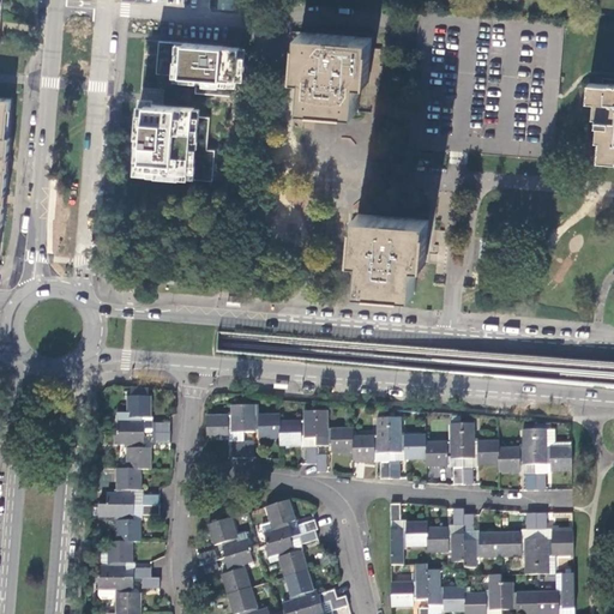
[(373,37),(301,31),(298,76),(307,76),(305,107),(360,112),(362,80),(369,82),(371,62),(373,37)]
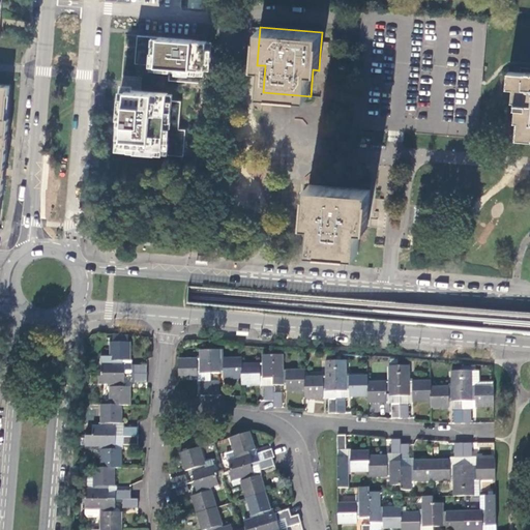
[(209,84),(212,42),(137,36),(135,64),(147,65),(146,70),(170,72),(169,81),(209,84)]
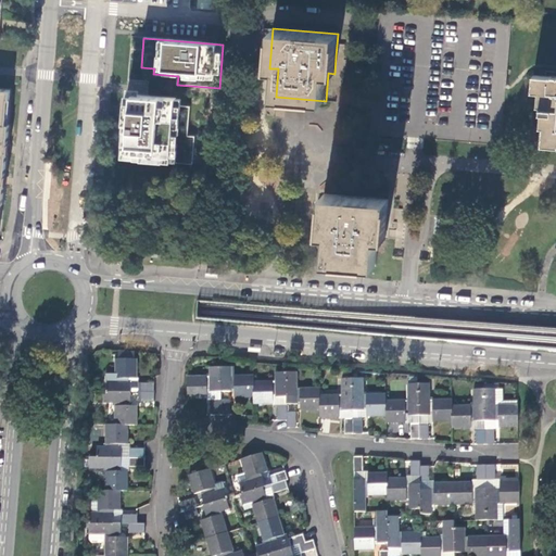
[(555,71),(545,71),(545,75),(533,74),(531,90),(538,91),(536,104),(538,104),(541,105),(539,126),(544,126),(542,144),(555,146),(555,71)]
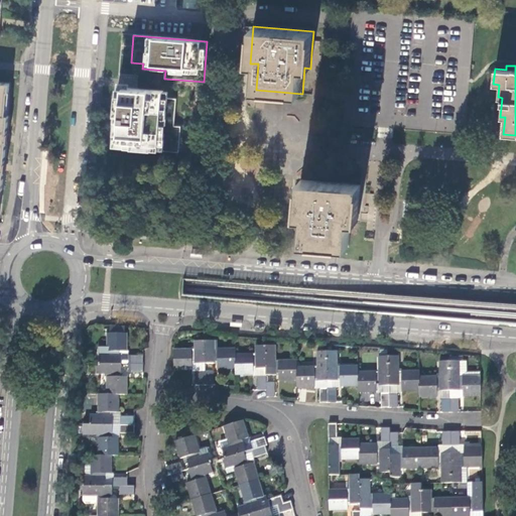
[(0,188),(1,189),(3,173),(3,170),(5,144),(7,128),(8,116),(5,116),(7,92),(8,93),(9,85),(0,83),(0,188)]
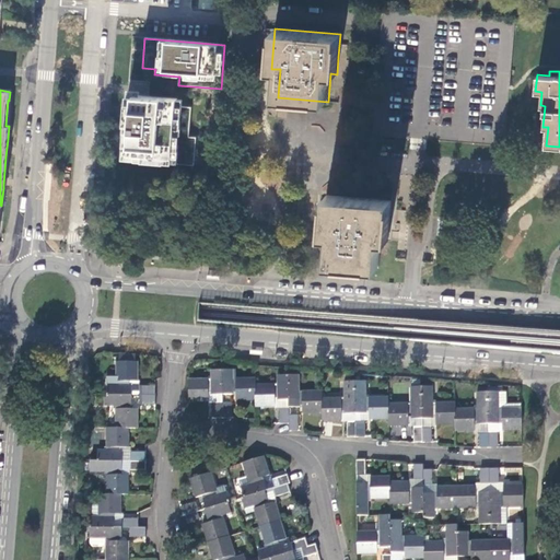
[(182,101),(128,97),(126,137),(124,161),(194,166),(196,139),(189,138),(189,109),(182,108),(182,101)]
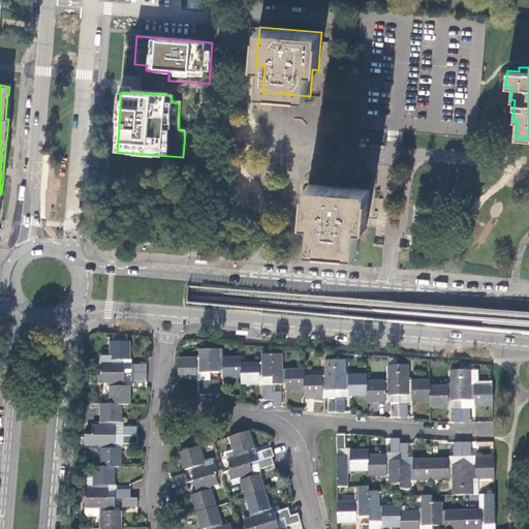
[(311,248),(358,252),(360,226),(368,227),(371,188),(309,183),(308,198),(306,222),(313,222),(311,248)]
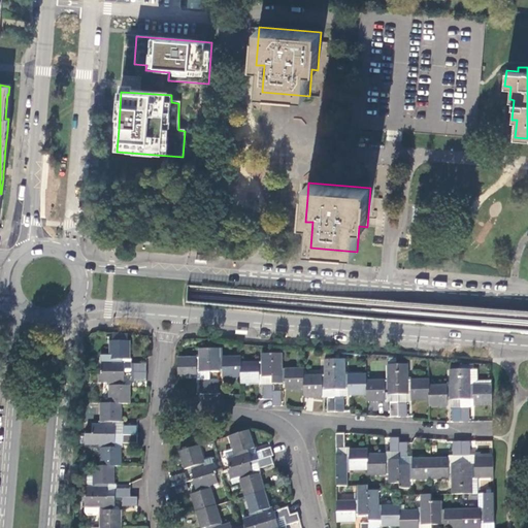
[(100,354),(99,370),(126,371),(127,361),(124,361),(124,359),(131,359),(132,343),(129,342),(130,333),(114,332),(113,342),(110,341),(110,354),(100,354)]
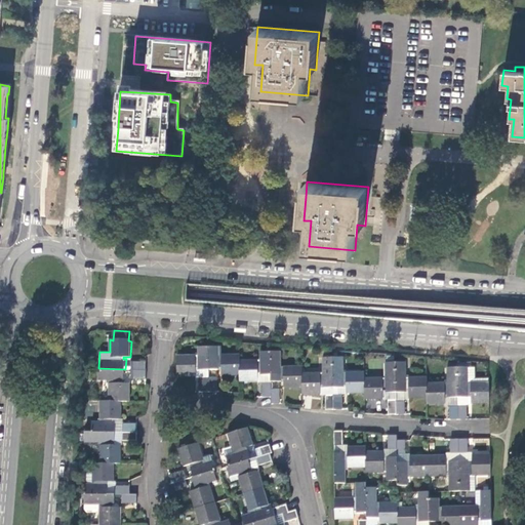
[(200,355),(179,354),(178,372),(198,372),(198,374),(203,374),(203,390),(210,390),(210,374),(210,367),(211,346),(200,346),(200,355)]
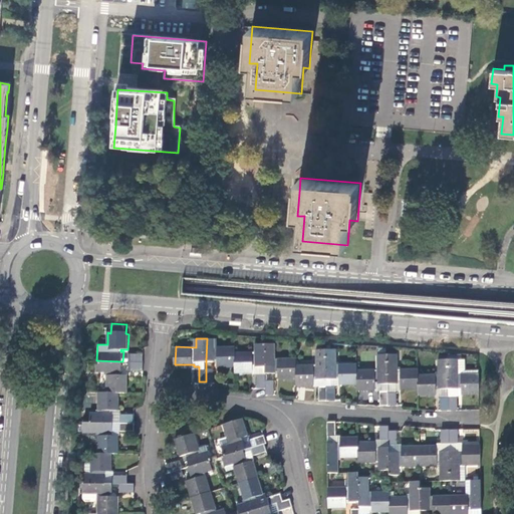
[(217,339),(207,338),(206,359),(217,359),(217,357),(220,357),(219,364),(235,365),(236,349),(236,345),(217,344),(217,339)]
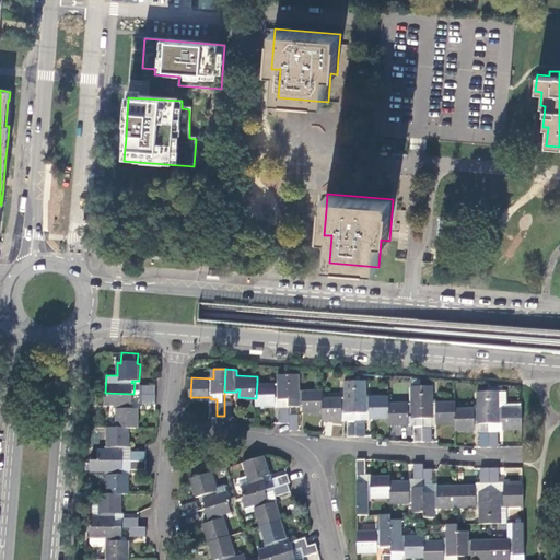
[(290,403),(290,372),(278,372),(278,381),(257,381),(256,398),(256,405),(277,405),(282,405),(282,420),(291,421),(291,411),(290,403)]
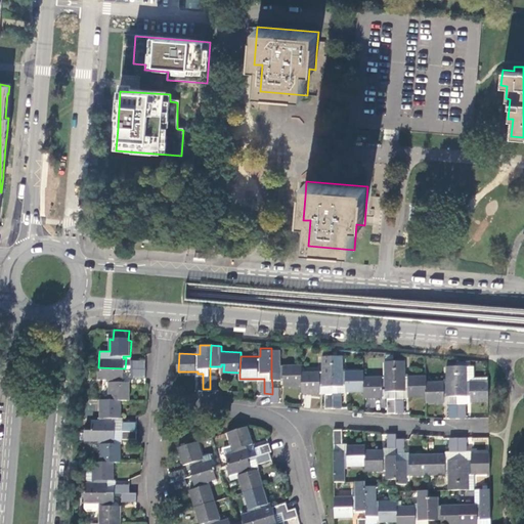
[(301,384),(301,368),(301,363),(282,363),(282,348),(271,348),(271,377),(280,378),(280,375),(282,375),(282,383),(301,384)]
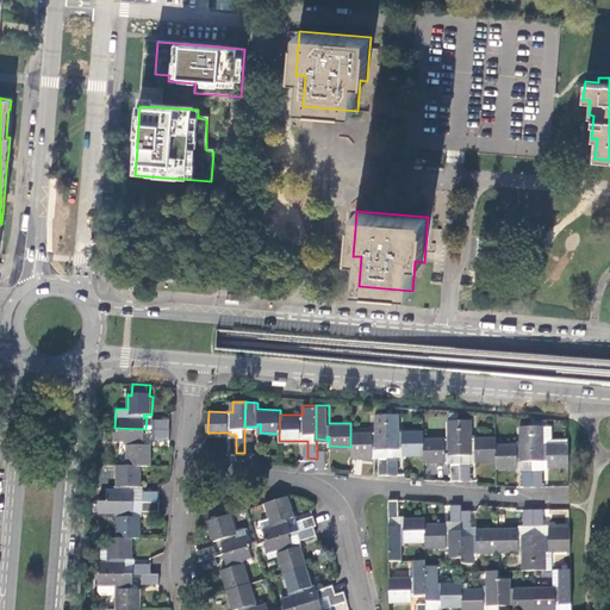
[(387,472),(388,411),(378,411),(377,430),(350,429),(350,447),(350,453),(373,453),(373,455),(379,455),(379,473),(387,472)]
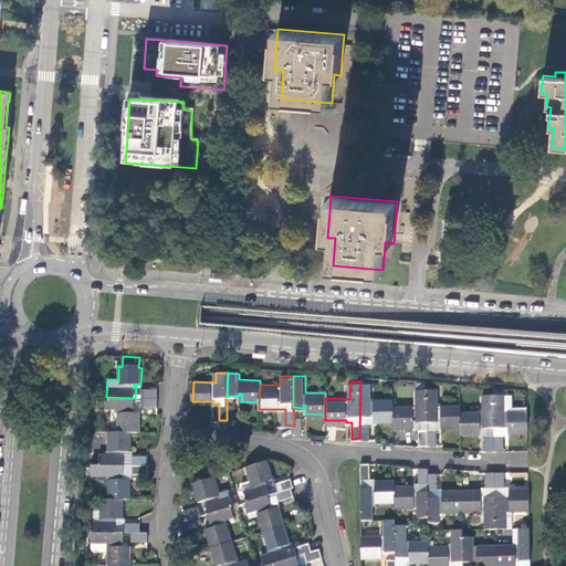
[(394,421),(394,406),(394,397),(373,397),(373,381),(360,381),(359,438),(370,438),(370,422),(375,422),(375,420),(394,421)]
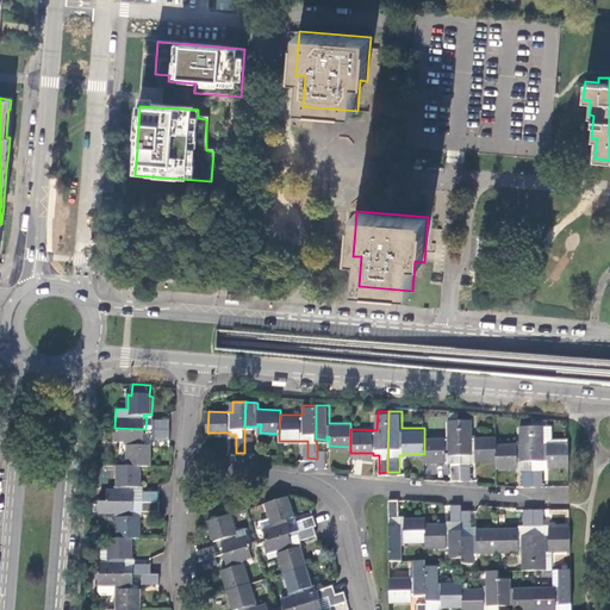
[(151,415),(143,415),(143,417),(147,417),(145,429),(154,429),(154,419),(154,415),(151,415)]
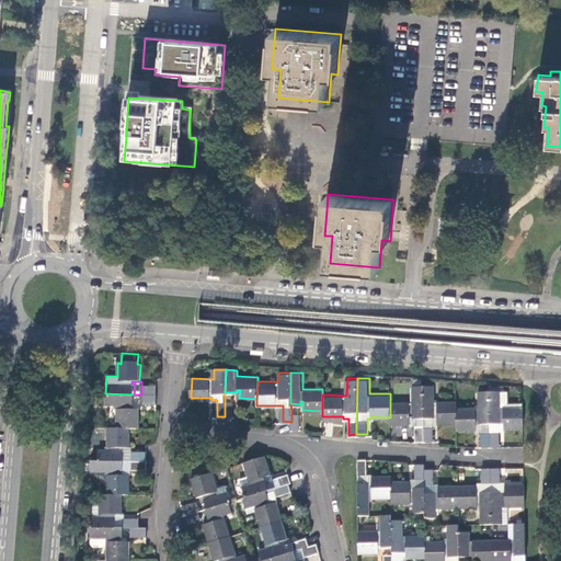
[(424,441),(424,384),(413,384),(413,402),(390,402),(390,418),(390,422),(411,422),(411,424),(415,424),(415,441),(424,441)]
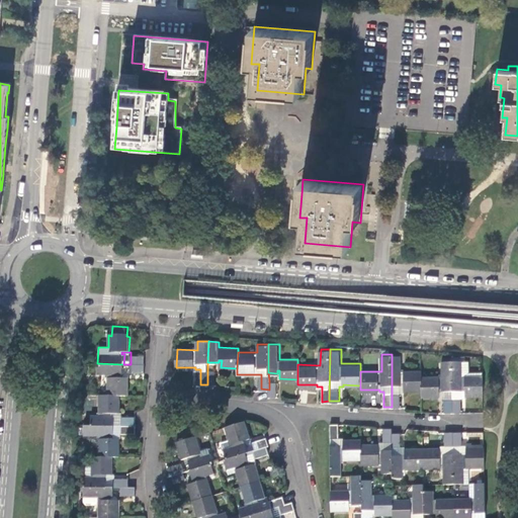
[(422,389),(422,374),(422,368),(402,368),(402,354),(392,354),(392,407),(401,407),(400,392),(406,392),(405,389),(422,389)]
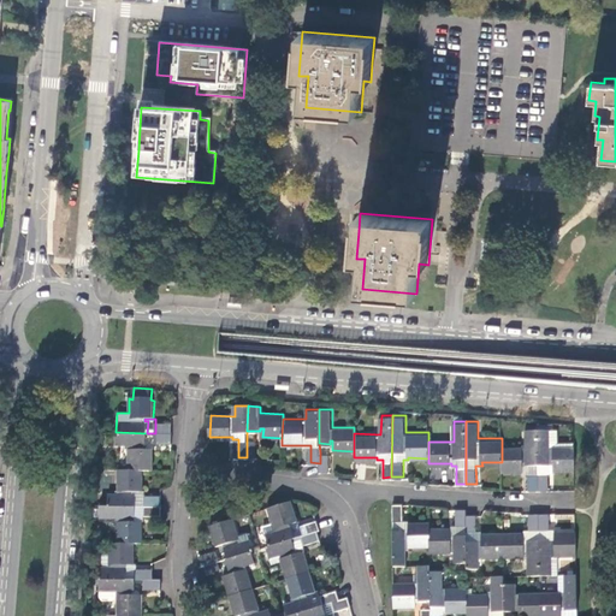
[(574,469),(573,446),(551,446),(551,430),(555,430),(555,425),(538,425),(539,430),(539,466),(551,466),(551,465),(554,465),(554,469),(574,469)]
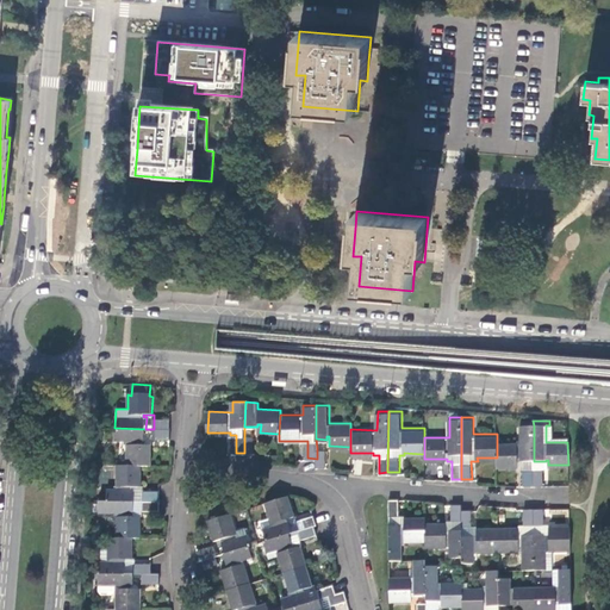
[(534,461),(534,425),(521,425),(521,441),(497,441),(497,458),(497,466),(521,466),(521,460),(522,460),(522,461),(534,461)]
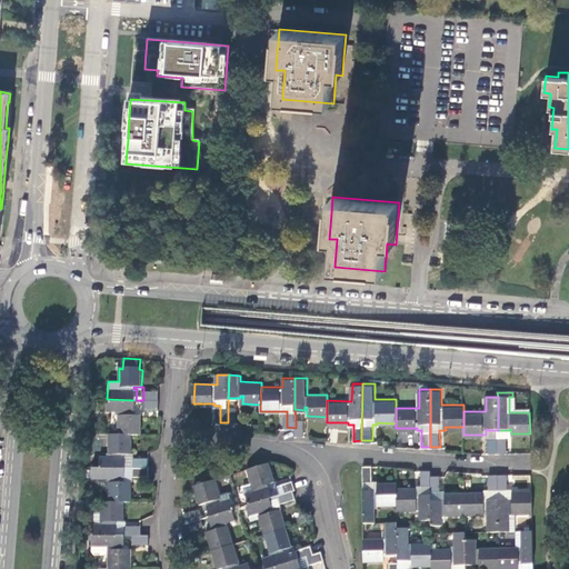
[(136,400),(107,399),(107,411),(117,412),(116,433),(131,433),(140,433),(141,413),(132,413),(132,411),(136,411),(136,400)]
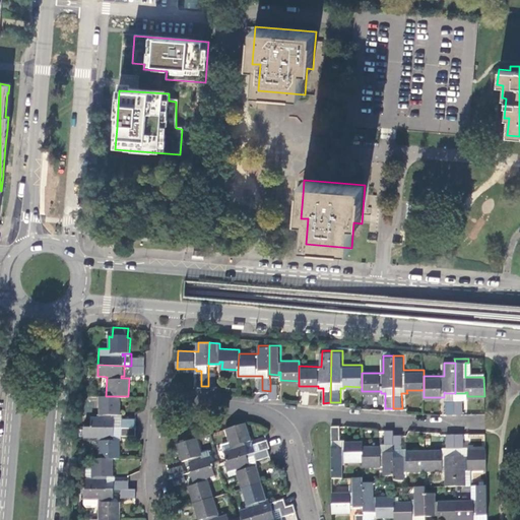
[(217,371),(208,371),(208,386),(217,386),(217,371)]
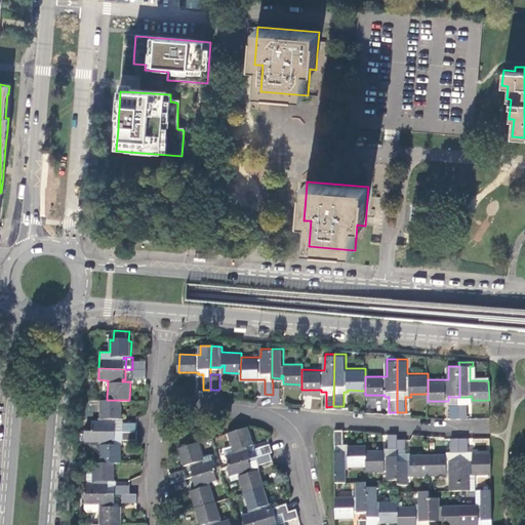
[(273,395),(273,401),(281,402),(281,386),(273,386),(273,395)]
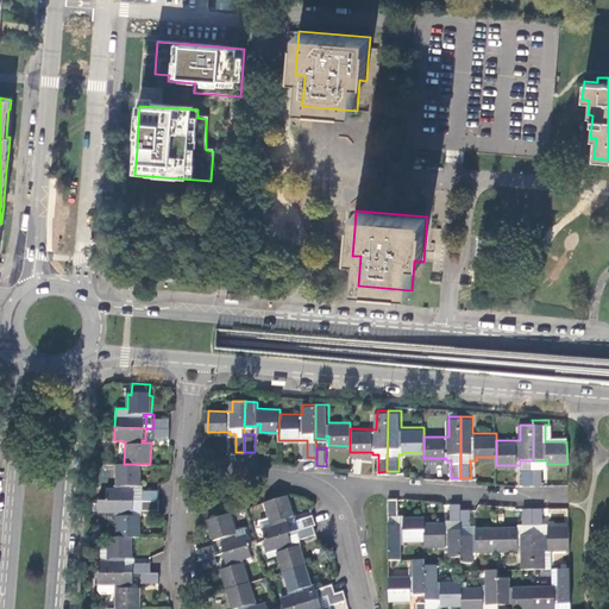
[(371,475),(371,459),(353,459),(352,473),(371,475)]
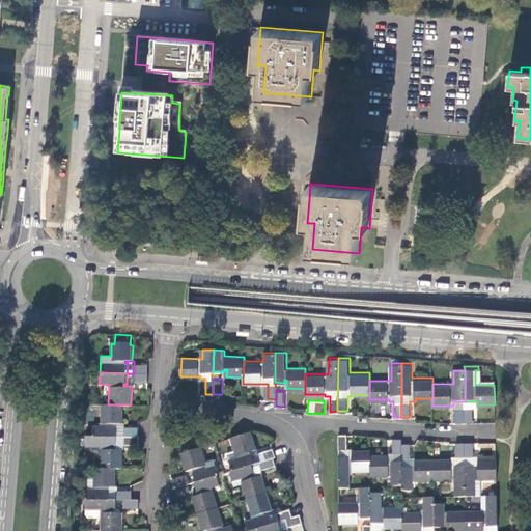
[(108,404),(102,403),(102,425),(93,424),(92,435),(138,436),(138,427),(122,427),(123,422),(122,422),(122,404),(108,404)]
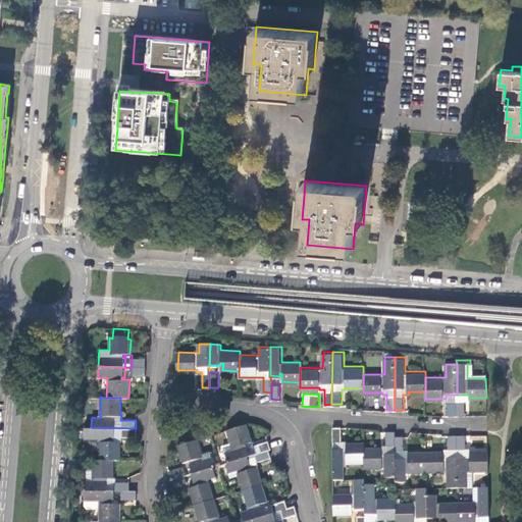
[(225,453),(228,462),(248,456),(252,455),(248,446),(246,447),(245,444),(253,440),(247,424),(228,430),(233,450),(225,453)]
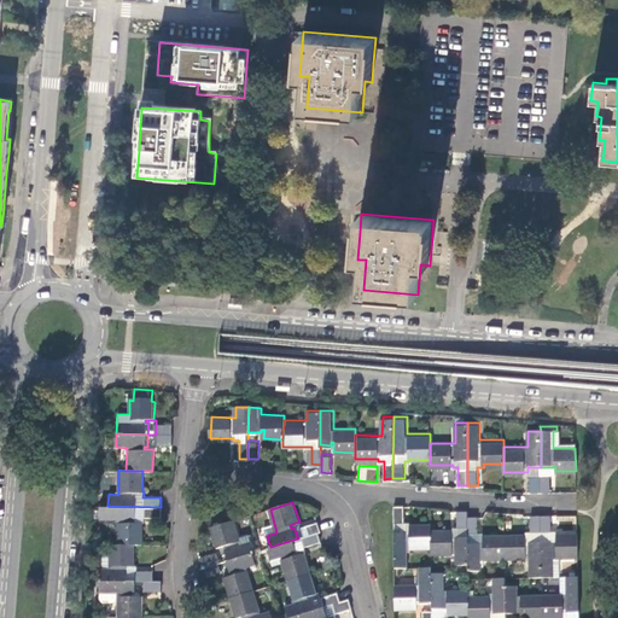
[(161,516),(161,507),(108,506),(100,506),(100,519),(118,519),(117,542),(134,543),(140,543),(140,524),(144,524),(144,516),(161,516)]
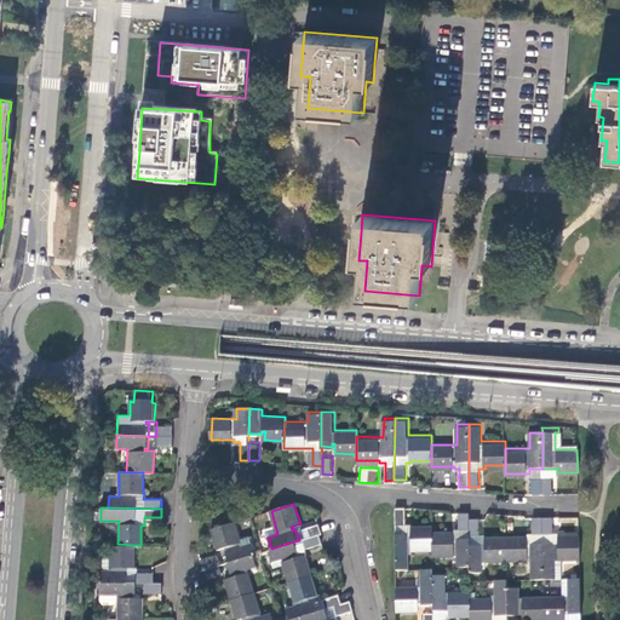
[(397,507),(399,524),(408,524),(408,509),(397,507)]
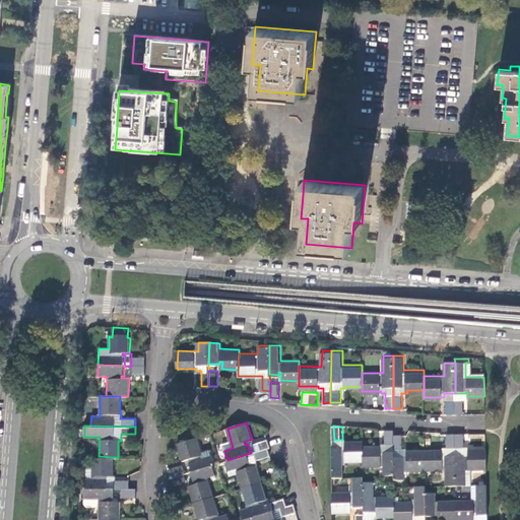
[(365,462),(365,465),(386,465),(386,473),(395,473),(395,435),(395,430),(388,430),(388,444),(383,444),(383,445),(365,446),(365,462)]
